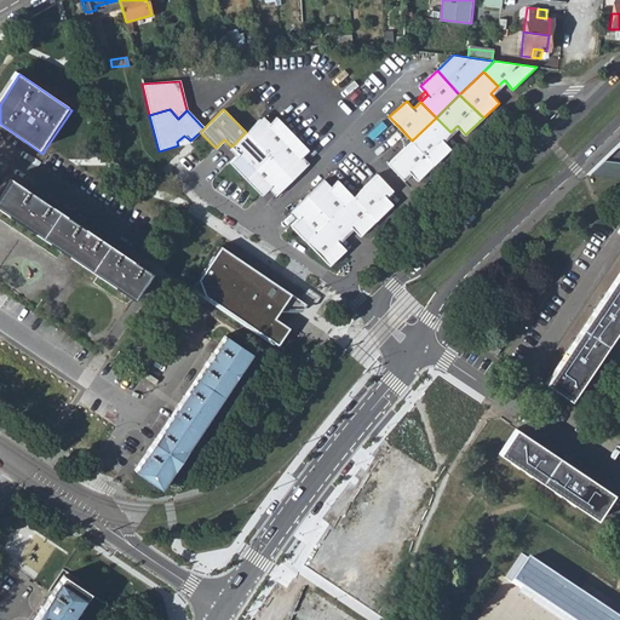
[(259,120),(246,133),(269,156),(292,133),(275,116),(268,124),(264,126),(259,120)]
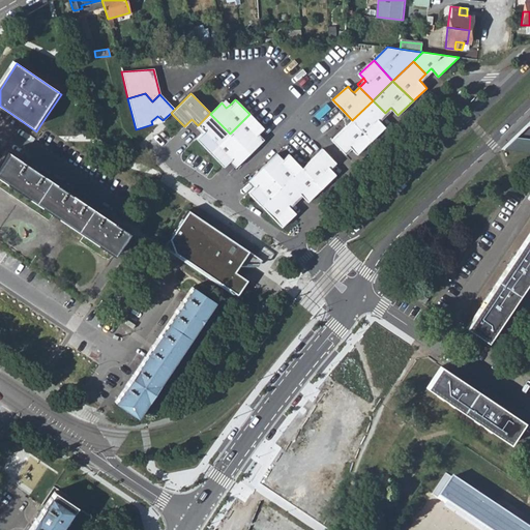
[(373,100),(352,120),(372,140),(386,126),(381,121),(379,118),(385,113),(373,100)]
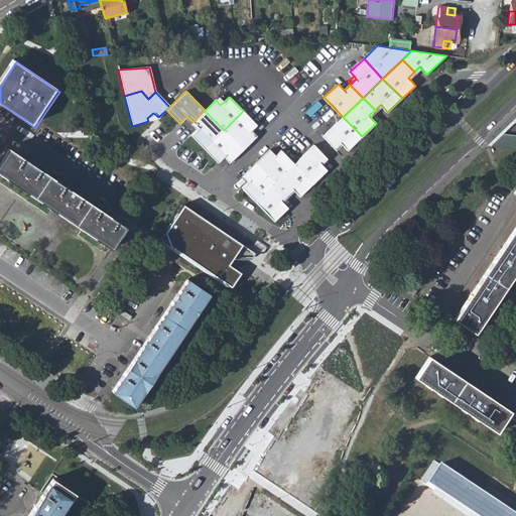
[(195,129),(189,134),(204,149),(224,130),(205,111),(205,110),(192,122),(198,127),(196,128),(195,129)]
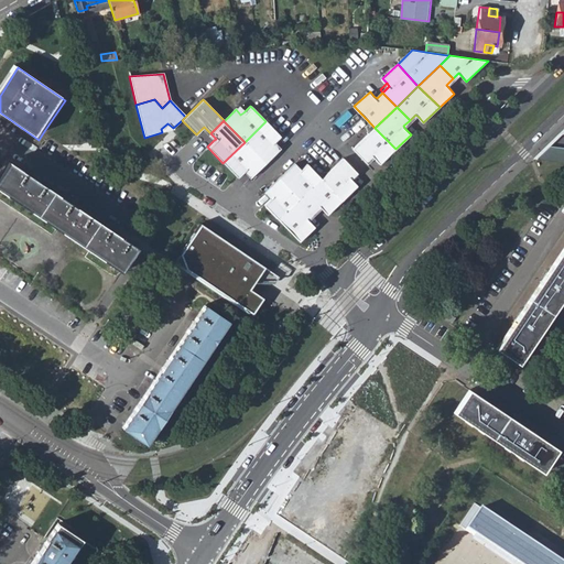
[(266,121),(245,142),(264,163),(277,152),(271,147),(273,143),(281,137),(266,121)]
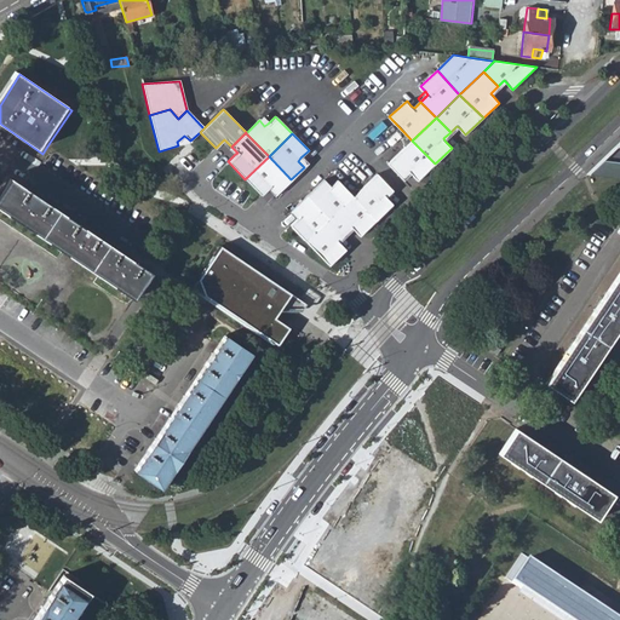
[(184,136),(177,142),(178,145),(188,143),(190,141),(184,136)]
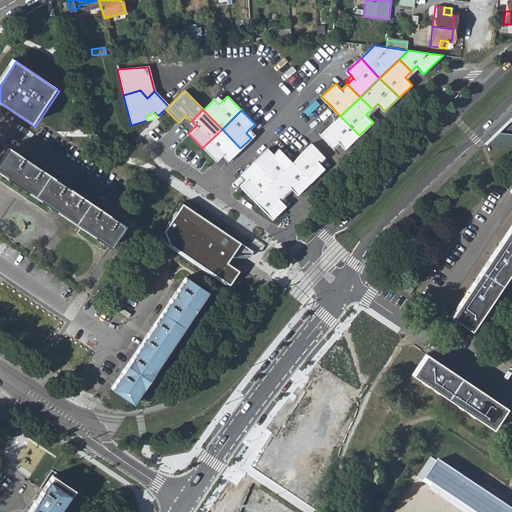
[(340,116),(321,134),(333,146),(339,141),(341,143),(346,148),(359,135),(340,116)]
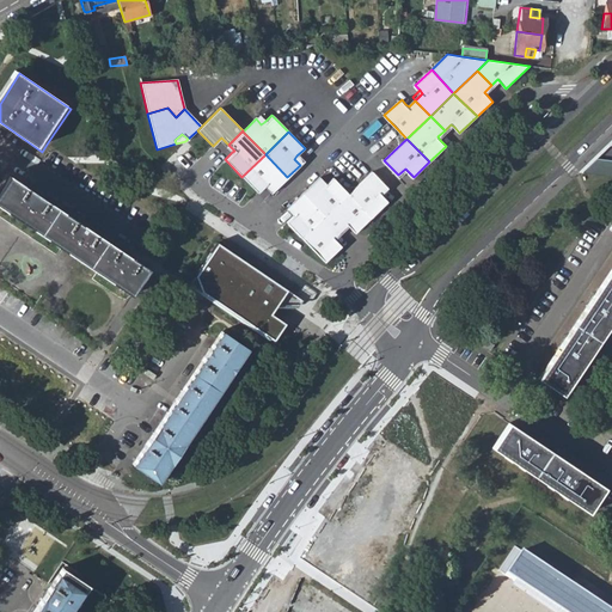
[(265,154),(242,177),(258,194),(265,187),(269,183),(275,189),(287,177),(265,154)]
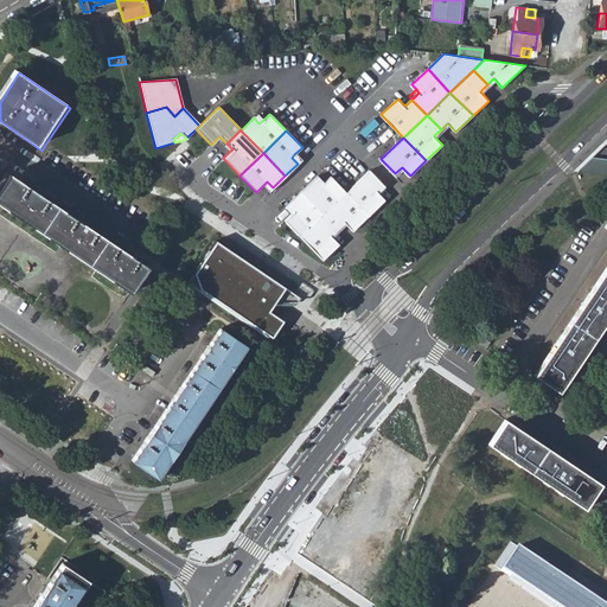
[(606,159),(587,158),(574,171),(606,174),(606,159)]
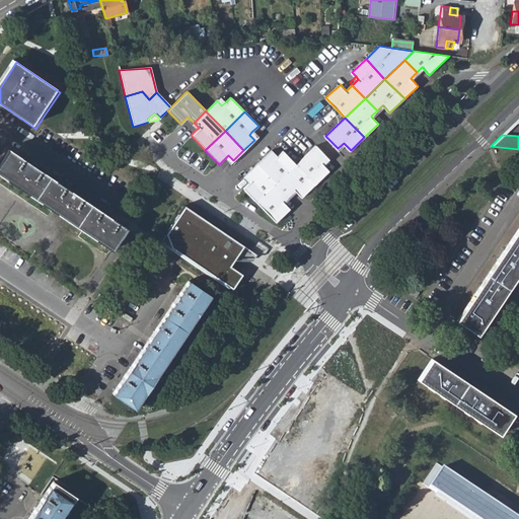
[(344,143),(338,148),(340,151),(346,145),(344,143)]
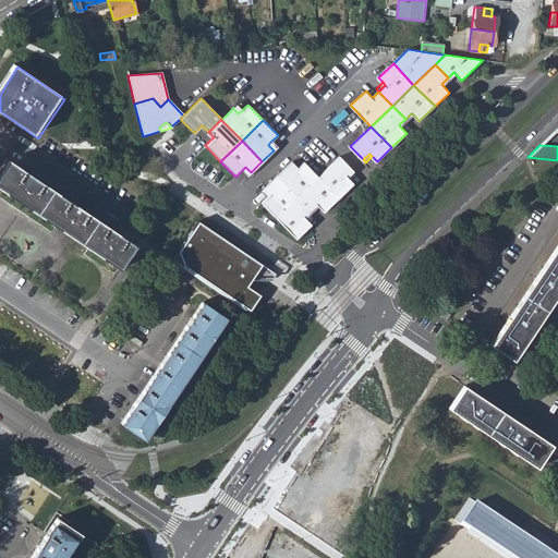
[(289,164),(264,187),(271,195),(268,198),(264,202),(278,217),(298,238),(313,223),(307,219),(305,217),(311,210),(317,204),(320,207),(325,211),(354,183),(350,178),(348,176),(354,169),(340,155),(318,176),(304,161),(298,168),(295,171),(289,164)]
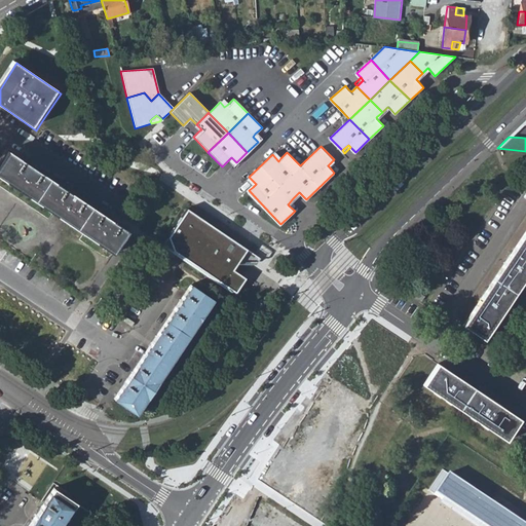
[(274,152),(272,154),(278,161),(280,158),(274,152)]
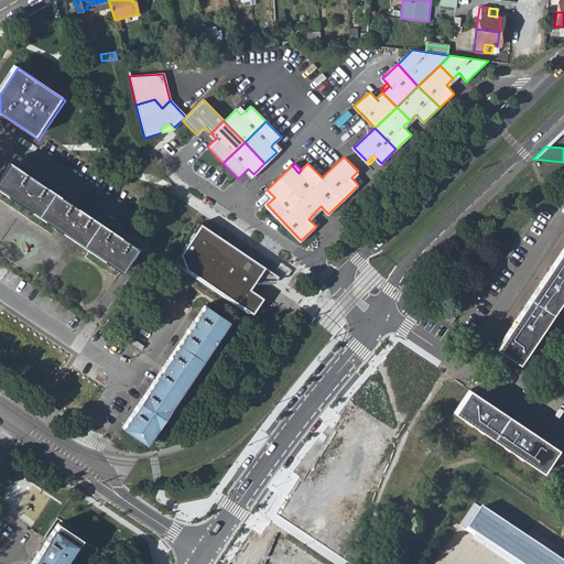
[(0,183),(0,190),(125,274),(141,251),(12,165),(0,183)]
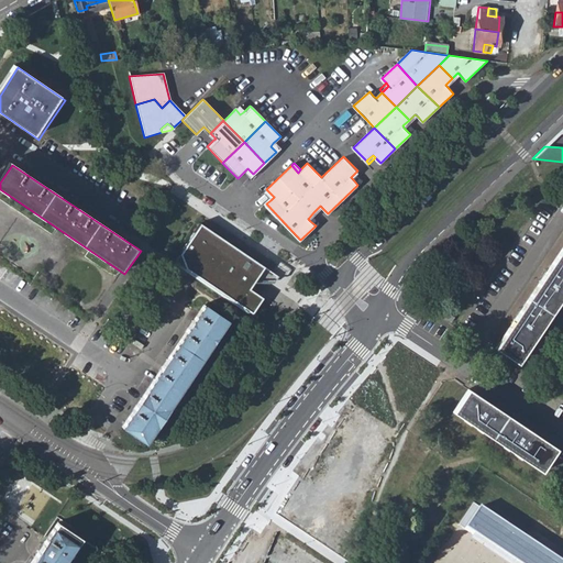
[(266,189),(264,192),(271,200),(274,197),(266,189)]
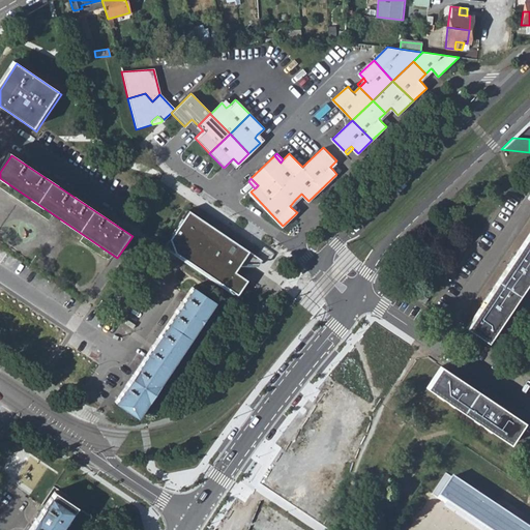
[(301,194),(295,200),(298,203),(304,197),(301,194)]
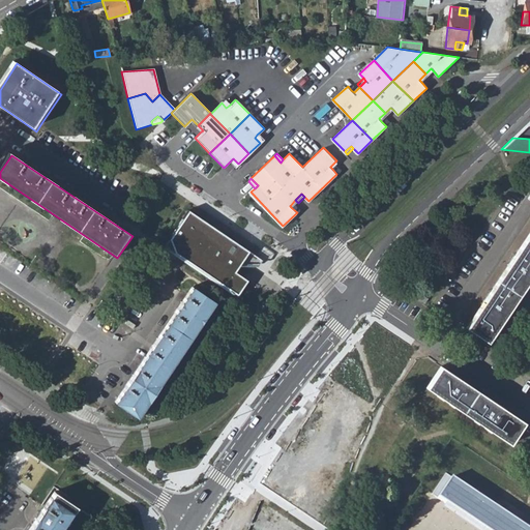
[(192,212),(170,243),(178,259),(238,298),(248,284),(236,275),(242,265),(258,267),(262,261),(192,212)]
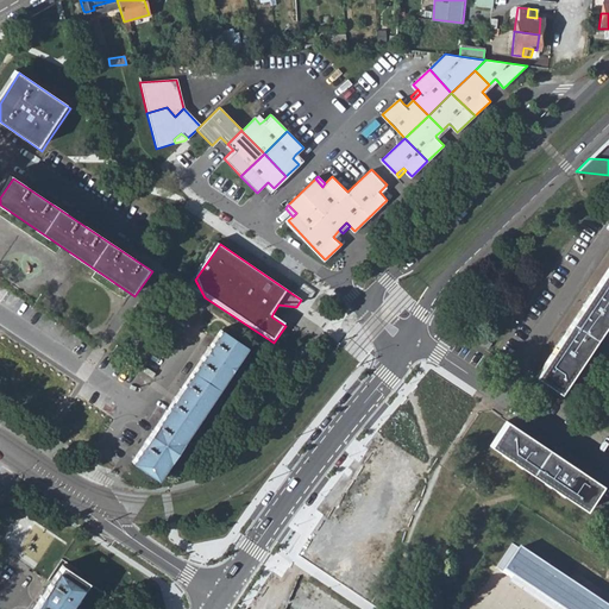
[(608,318),(608,265),(534,375),(558,391),(608,318)]
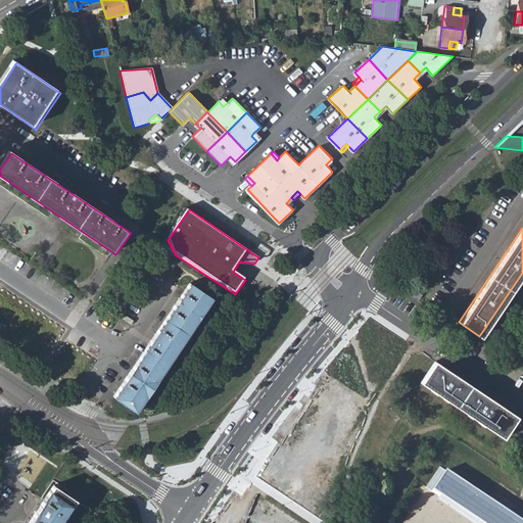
[(116,399),(139,414),(215,302),(193,287),(116,399)]
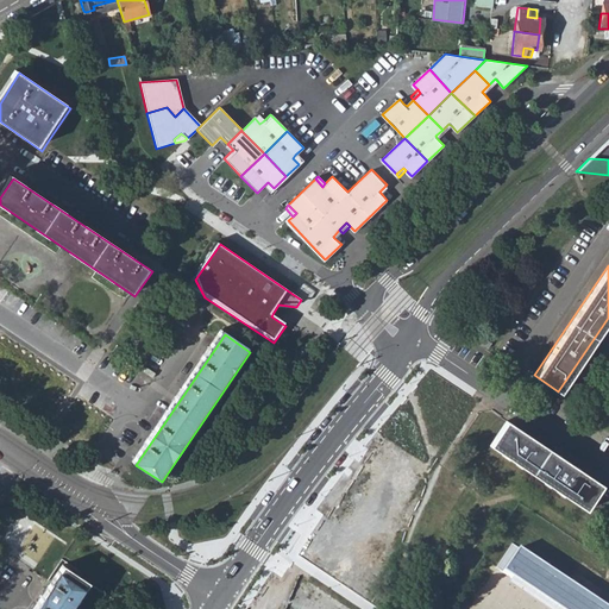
[(393,440),(401,445),(410,428),(402,424),(393,440)]
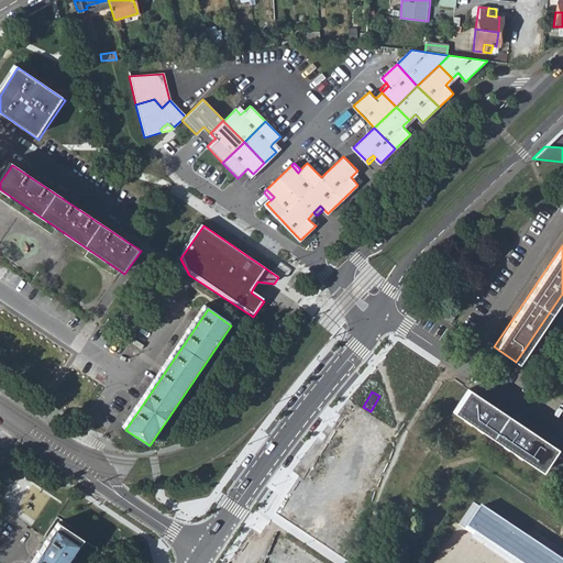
[(560,451),(472,393),(455,415),(545,475),(551,465),(560,451)]
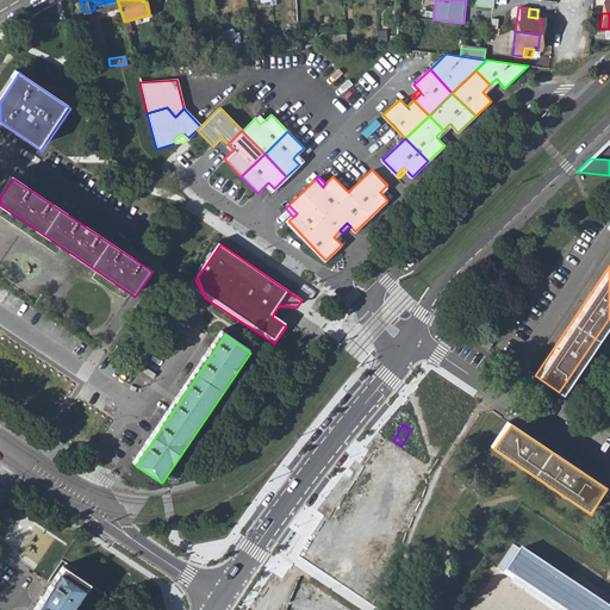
[(608,609),(518,549),(503,573),(514,579),(508,589),(528,609),(608,609)]
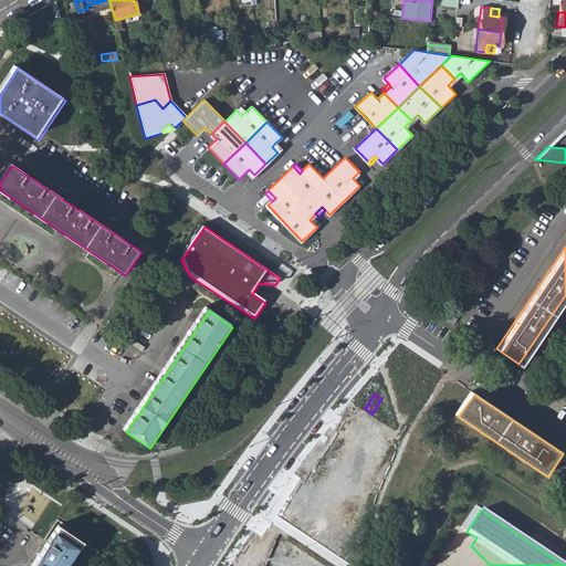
[(65,565),(81,543),(56,527),(29,565),(65,565)]
